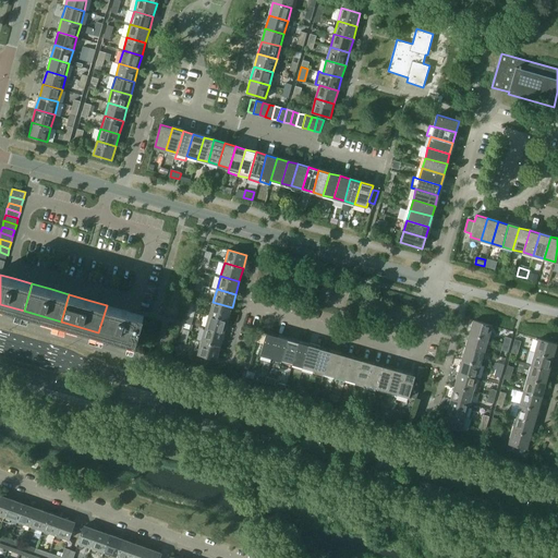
[(213,302),(209,315),(228,320),(232,307),(213,302)]
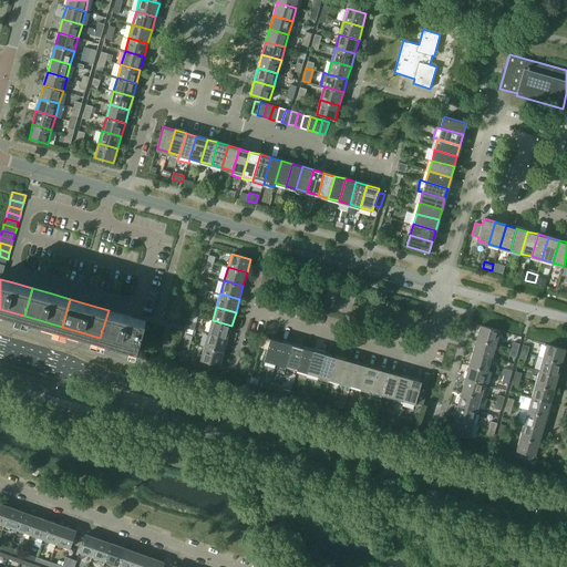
[(109,310),(100,338),(138,349),(146,321),(127,316),(109,310)]
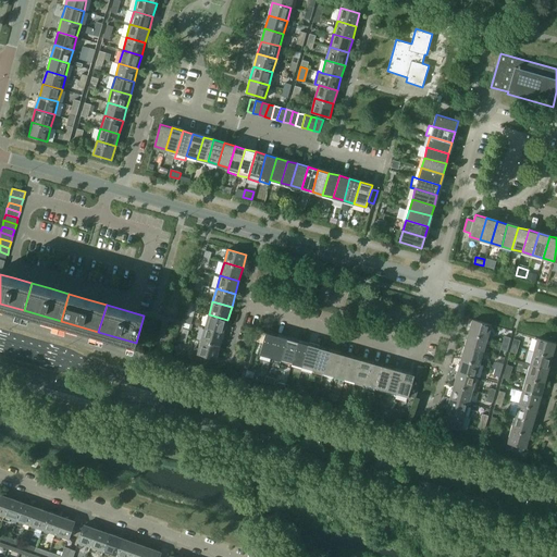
[(209,314),(205,327),(224,333),(227,320),(209,314)]
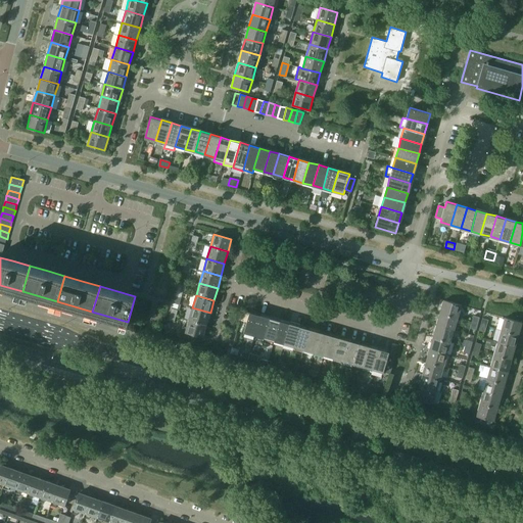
[(443,300),(440,313),(458,318),(462,305),(443,300)]
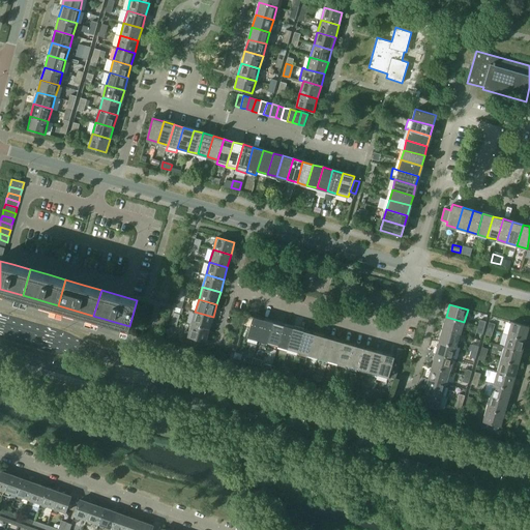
[(195,312),(192,324),(209,329),(213,317),(195,312)]
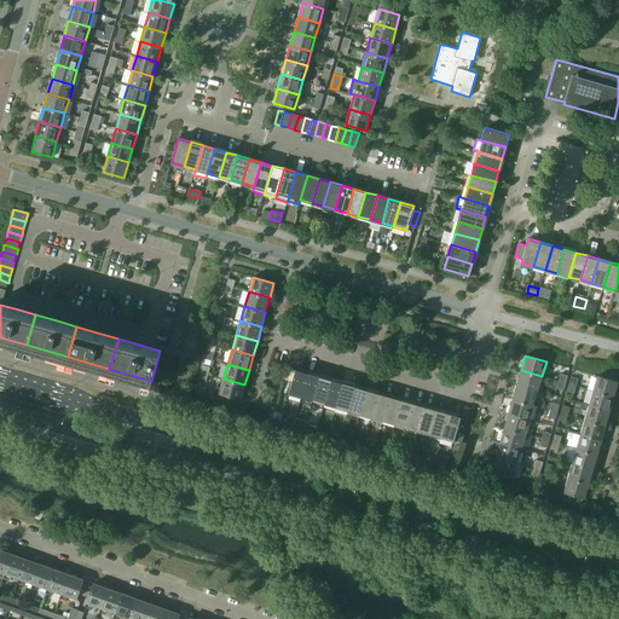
[(301,399),(301,397),(308,372),(296,369),(289,393),(289,397),(301,399)]
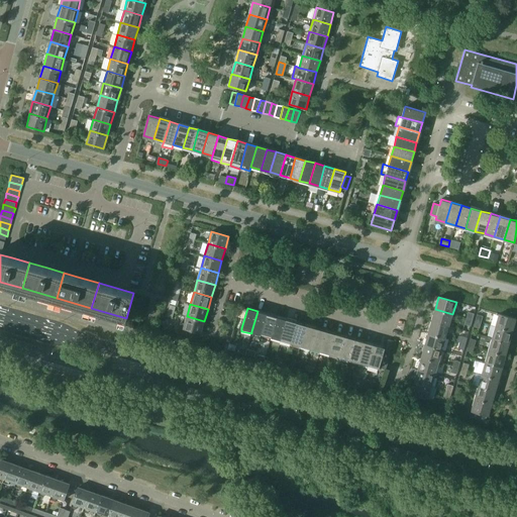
[(435,309),(431,321),(449,326),(452,314),(435,309)]
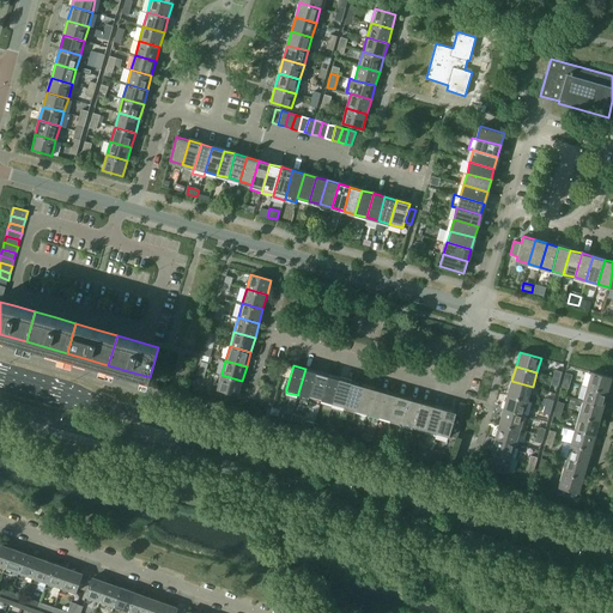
[(298,393),(310,396),(317,372),(305,369),(298,393)]
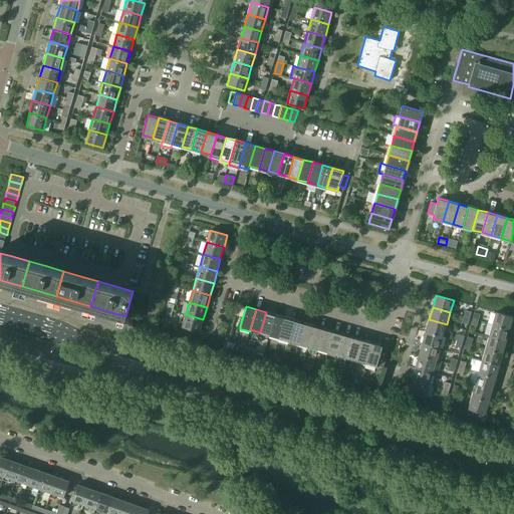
[(260,332),(270,335),(275,315),(266,312),(260,332)]
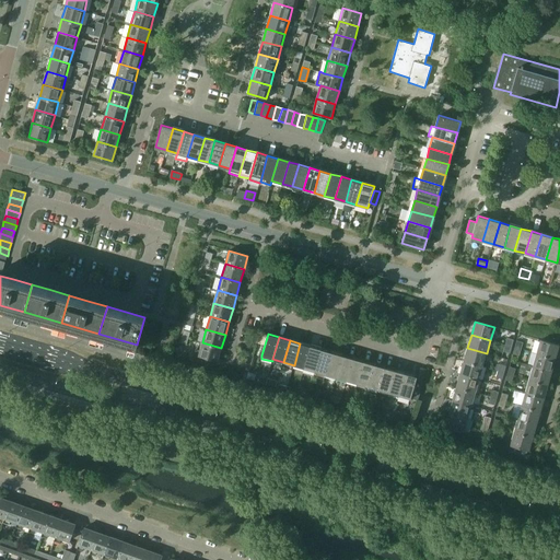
[(540,340),(536,353),(556,359),(559,346),(540,340)]
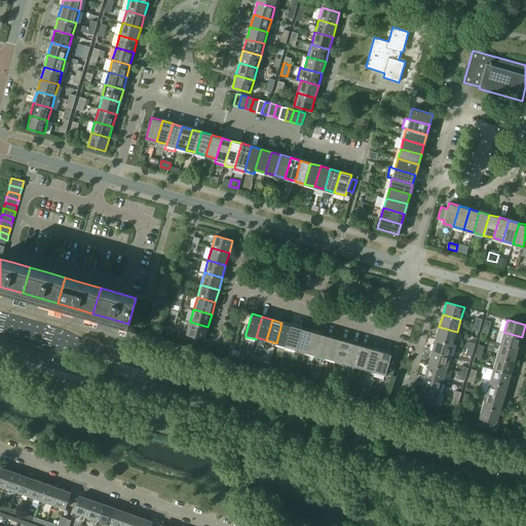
[(208,327),(190,322),(188,328),(184,329),(181,338),(197,343),(199,337),(204,339),(208,327)]
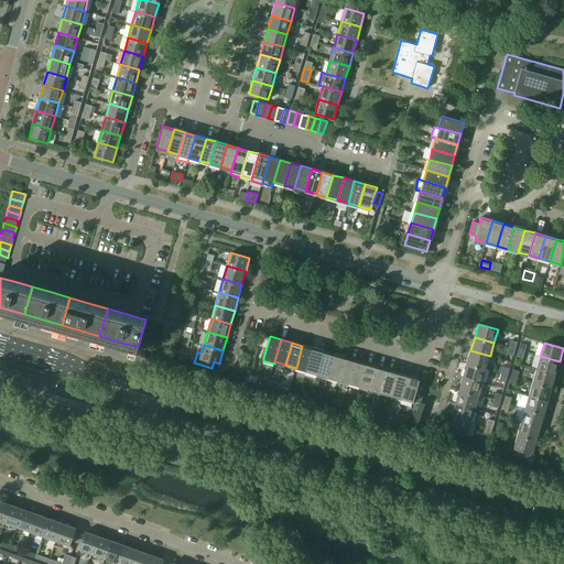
[(296,368),(306,370),(313,348),(302,346),(296,368)]
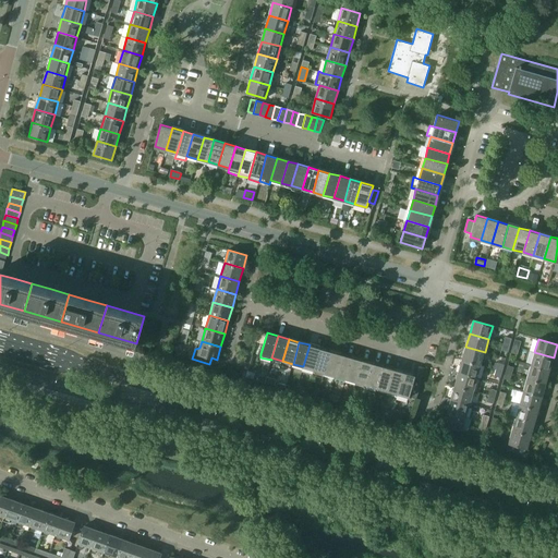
[(302,372),(313,375),(320,348),(310,344),(303,366),(302,372)]
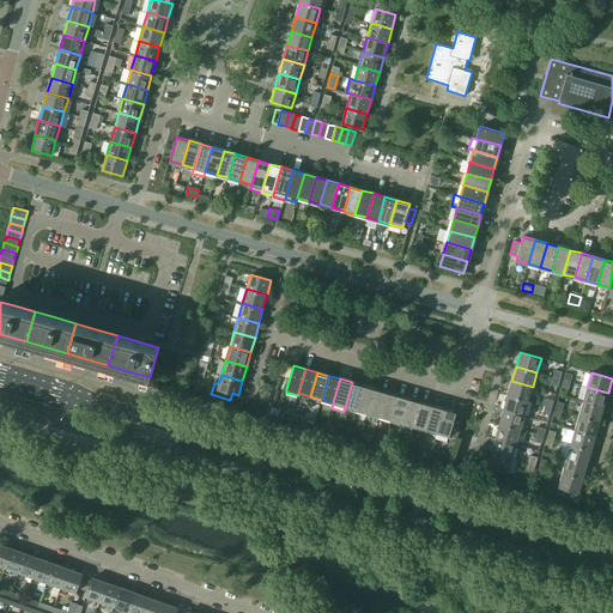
[(511,381),(508,395),(528,401),(533,387),(511,381)]
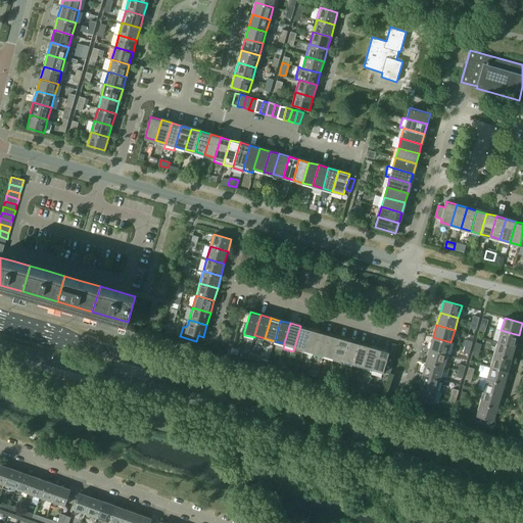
[(300,326),(293,351),(302,354),(303,349),(310,329),(300,326)]
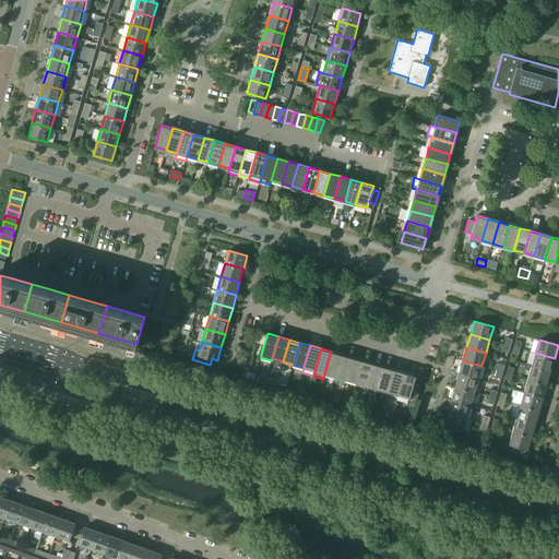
[(324,373),(335,377),(342,355),(331,352),(324,373)]
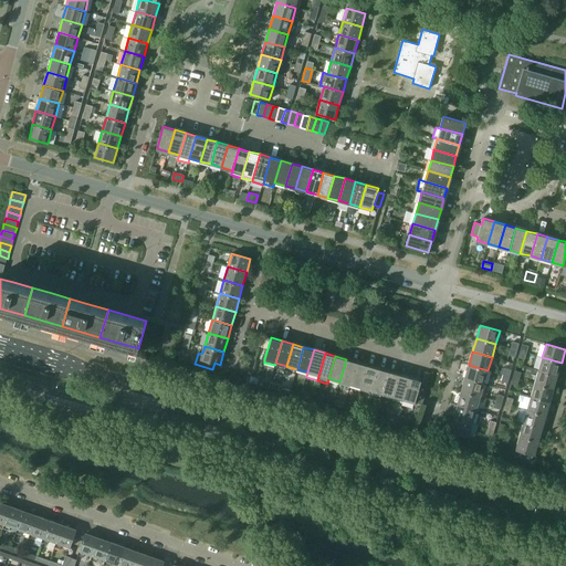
[(542,357),(538,370),(557,376),(562,363),(542,357)]
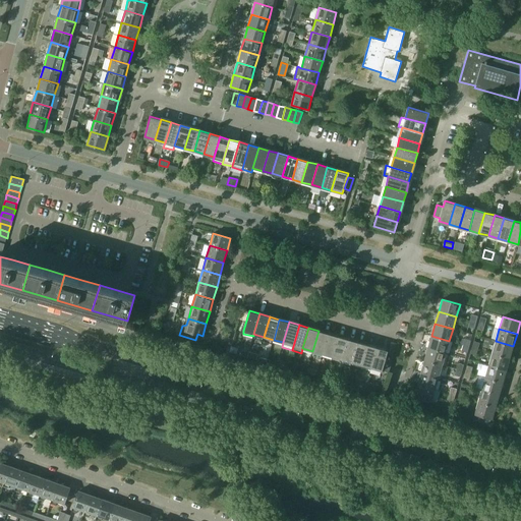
[(312,351),(323,353),(328,333),(319,331),(312,351)]
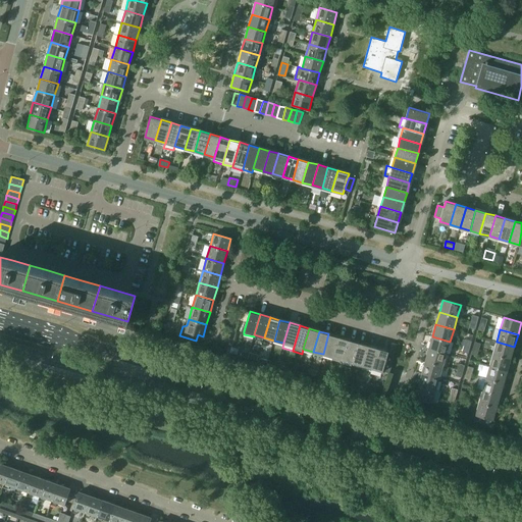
[(323,354),(332,357),(338,336),(328,333),(323,354)]
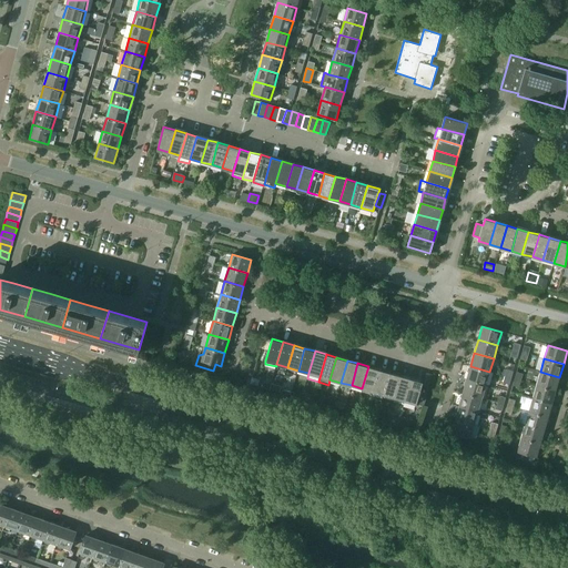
[(362,388),(373,392),(379,369),(368,366),(362,388)]
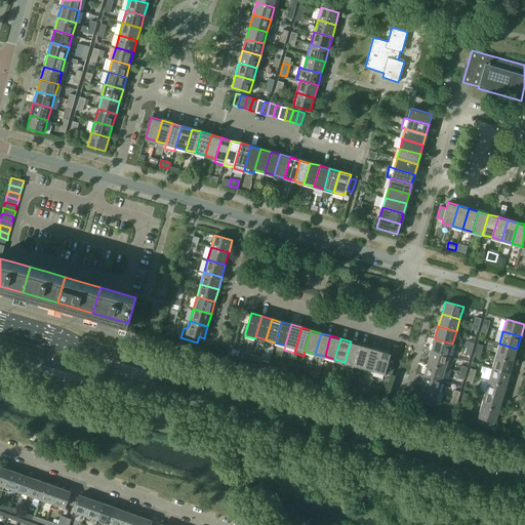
[(435,338),(432,351),(449,356),(452,344),(435,338)]
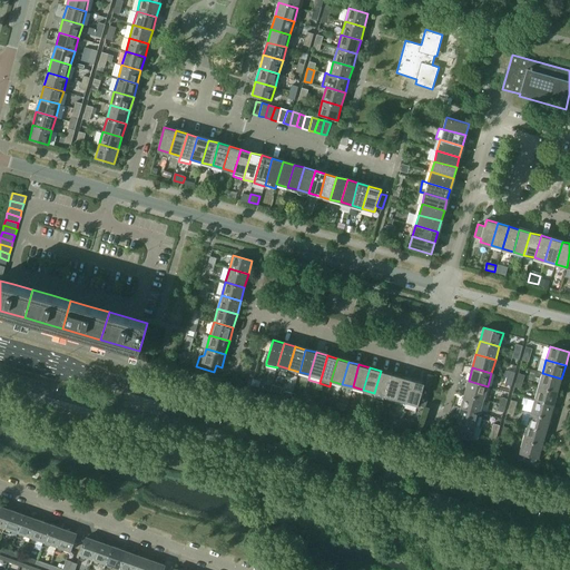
[(383,401),(385,396),(391,374),(381,371),(374,393),(373,399),(383,401)]
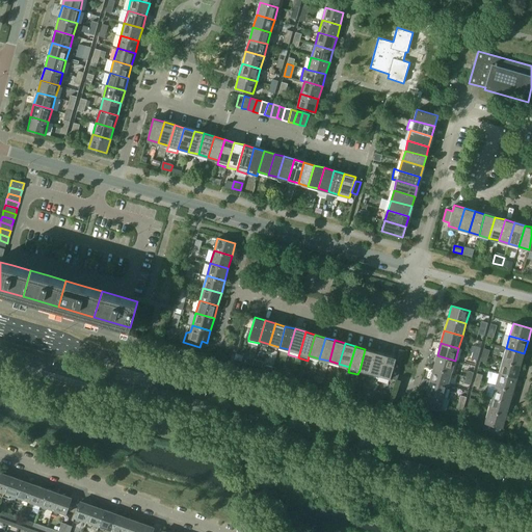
[(506,348),(503,361),(521,366),(524,353),(506,348)]
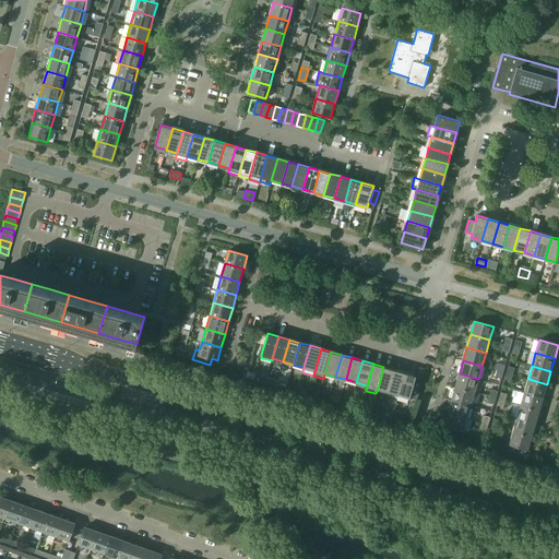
[(378,389),(388,392),(394,370),(383,367),(378,389)]
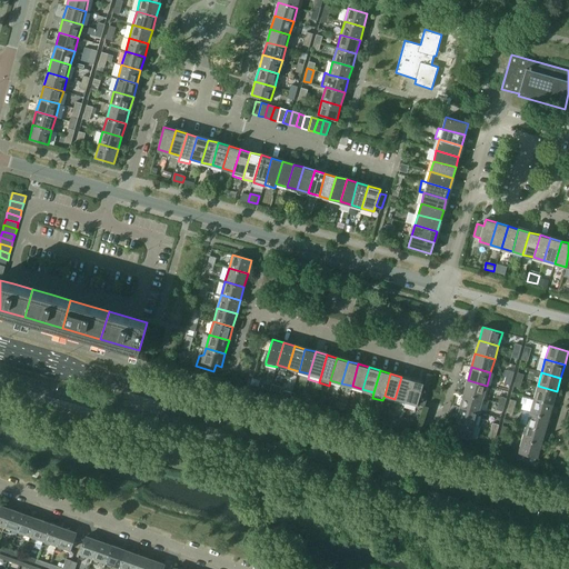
[(395,399),(406,401),(412,379),(401,377),(395,399)]
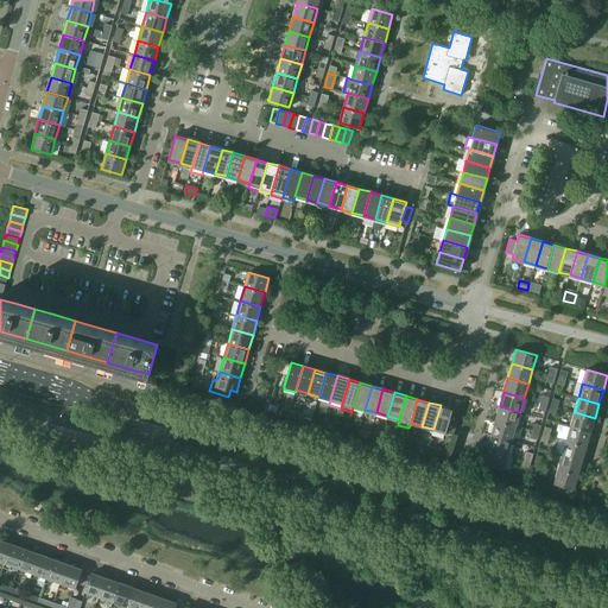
[(441,405),(434,429),(454,435),(460,413),(453,411),(453,409),(441,405)]
